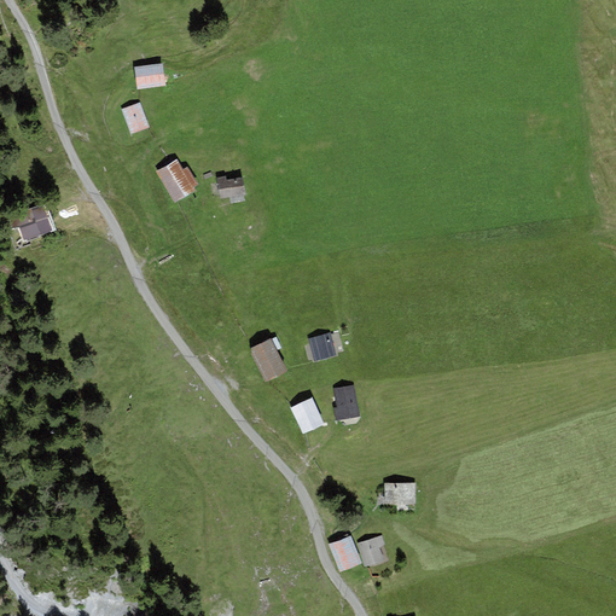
[(166,85),(163,63),(134,68),(137,88),(166,85)]
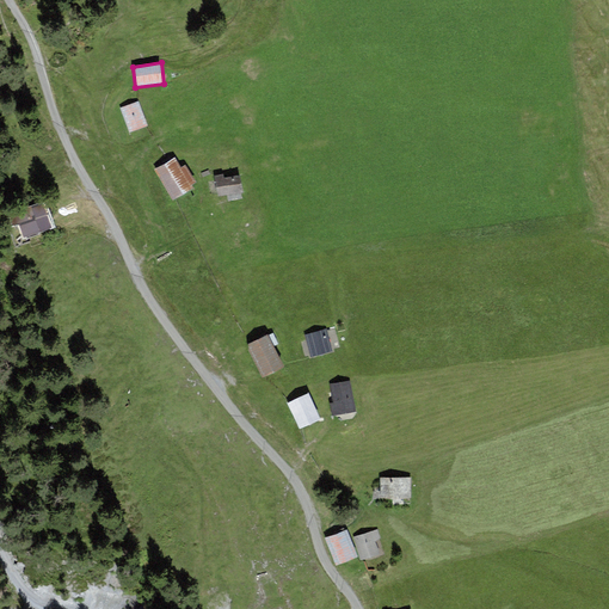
[(147,125),(139,100),(121,108),(129,131),(147,125)]
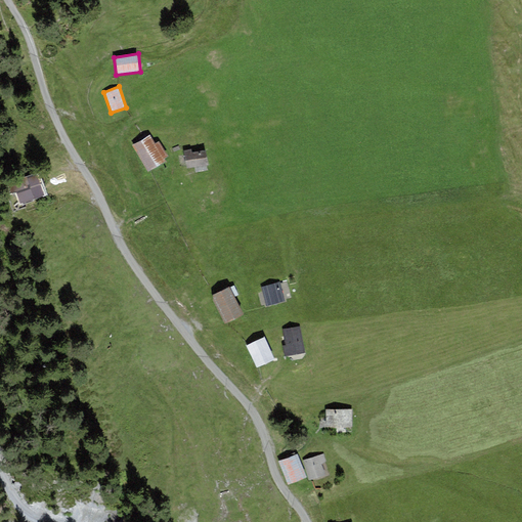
[(164,163),(149,135),(133,144),(147,172),(164,163)]
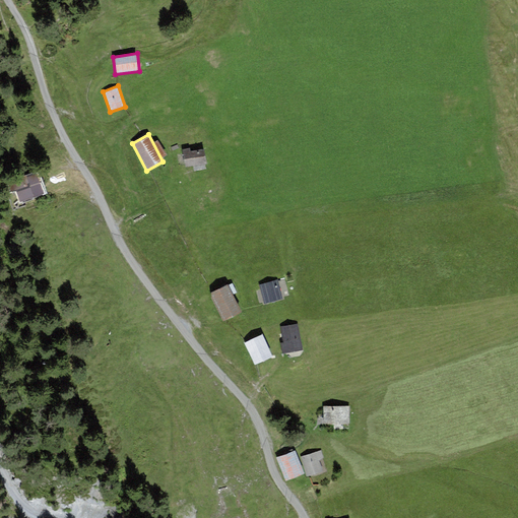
[(206,164),(204,148),(184,151),(186,167),(206,164)]
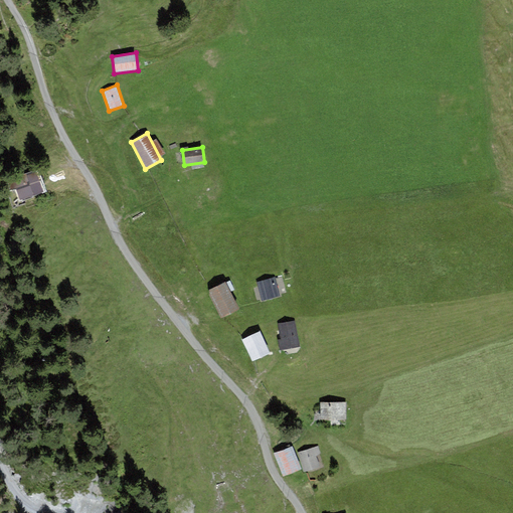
[(35,172),(10,181),(17,200),(42,191),(35,172)]
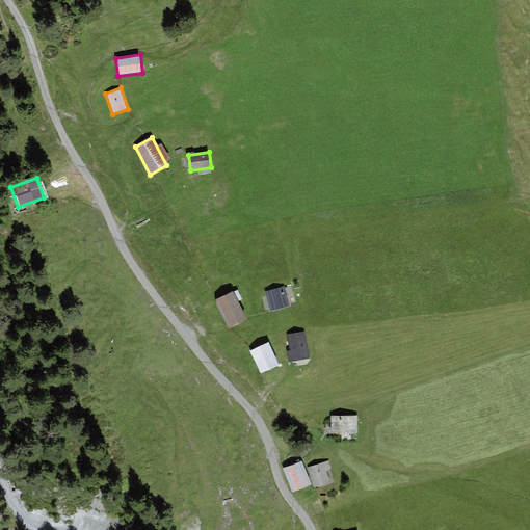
[(290,306),(285,285),(265,290),(270,311),(290,306)]
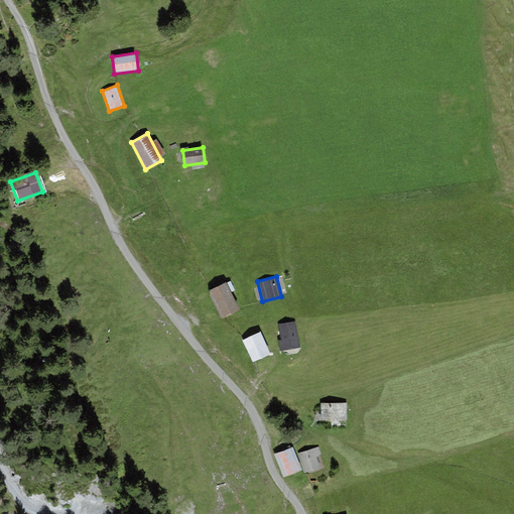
[(241,309),(227,282),(209,291),(223,318),(241,309)]
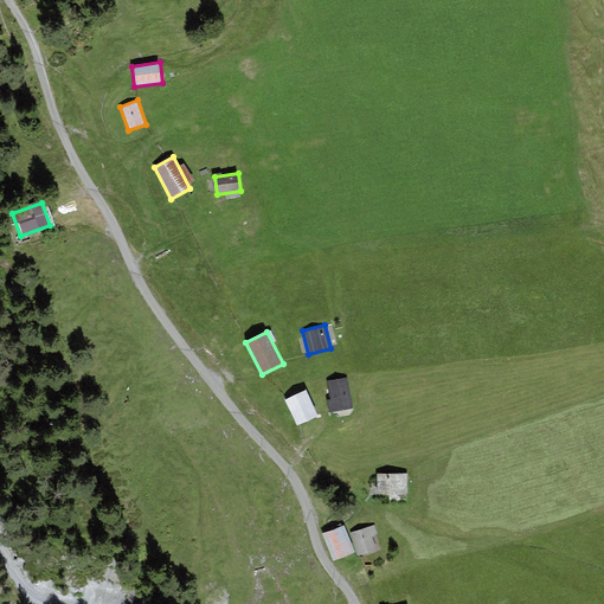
[(354,404),(348,373),(327,378),(333,409),(354,404)]
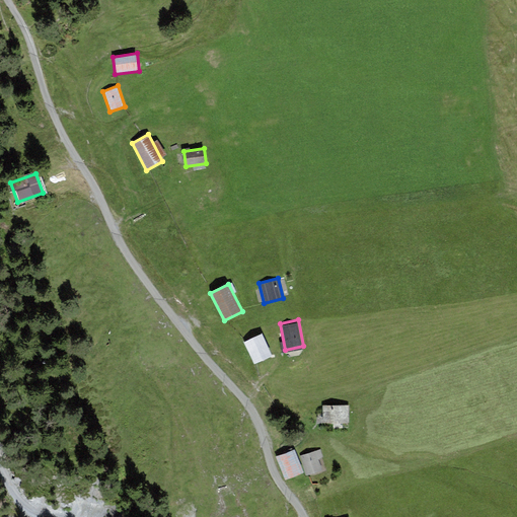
[(271,352),(262,331),(244,340),(253,360),(271,352)]
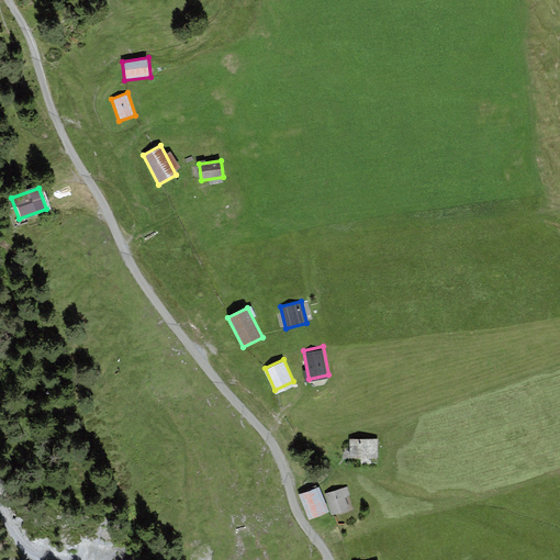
[(378,458),(378,438),(349,438),(349,457),(378,458)]
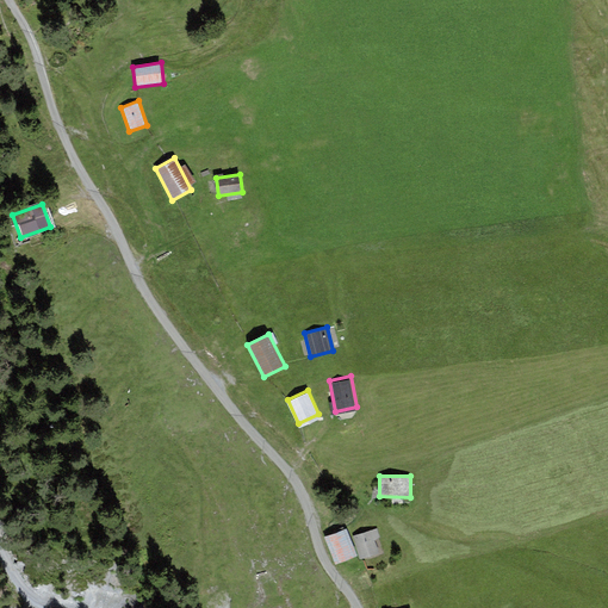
[(377,528),(353,534),(360,559),(379,553),(376,540),(379,538),(377,528)]
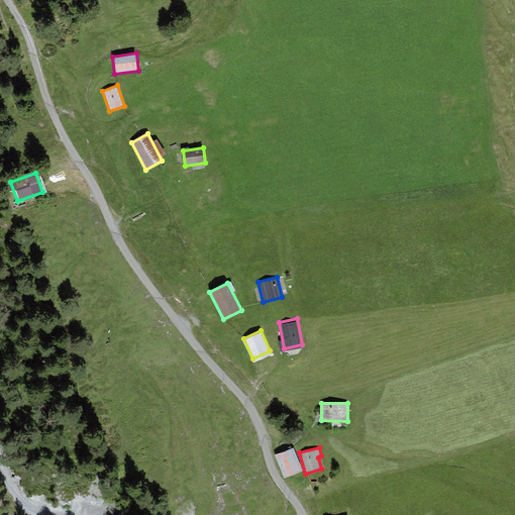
[(294,448),(275,454),(283,478),(302,472),(294,448)]
